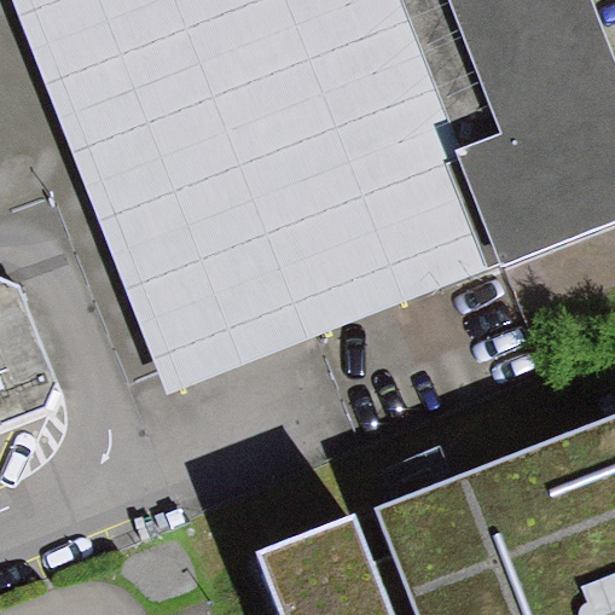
[(9,0),(167,395),(503,261),(400,0),(9,0)]
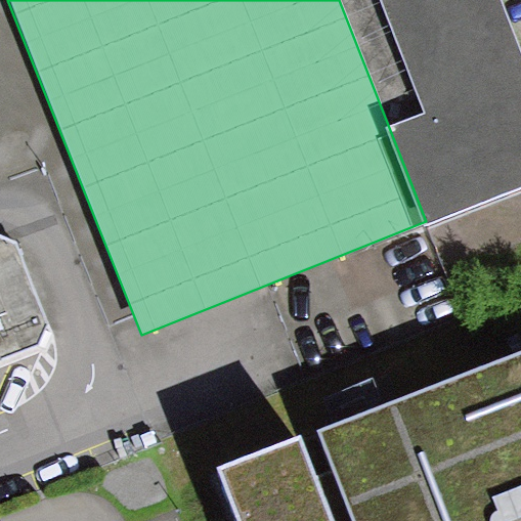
[(339,0),(426,221),(520,185),(520,41),(504,0),(339,0)]
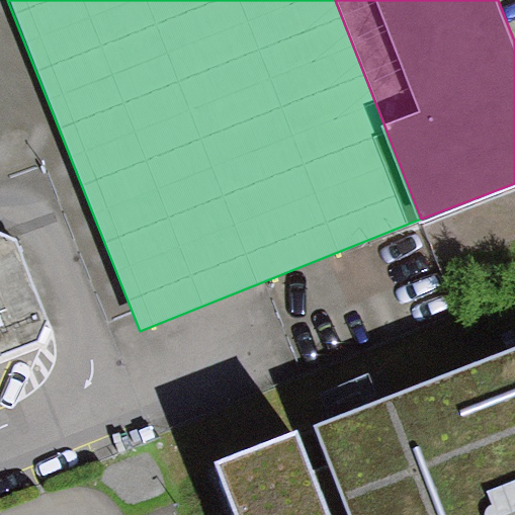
[(0,231),(0,352),(46,335),(51,320),(16,238),(0,231)]
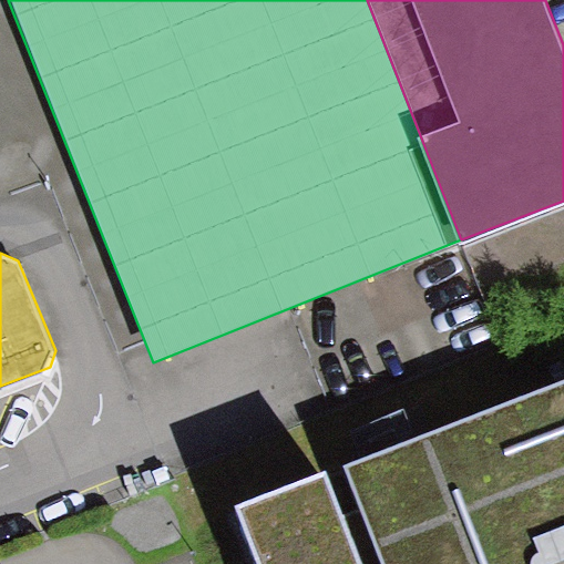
[(563,379),(349,463),(388,563),(563,563),(563,379)]
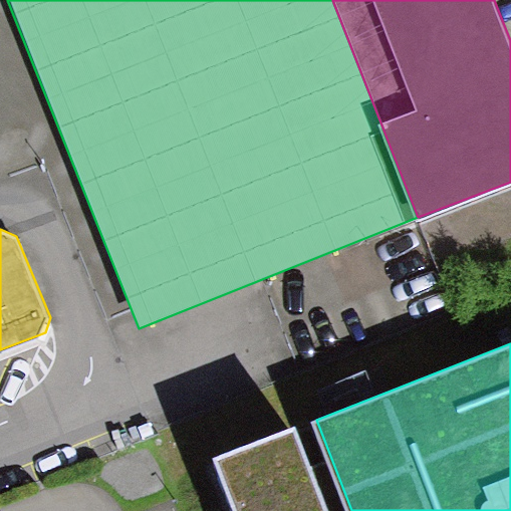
[(322,510),(295,441),(218,471),(233,510),(322,510)]
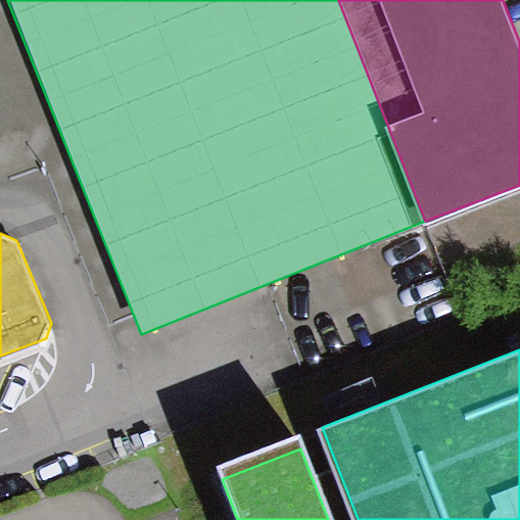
All buildings are outlined.
